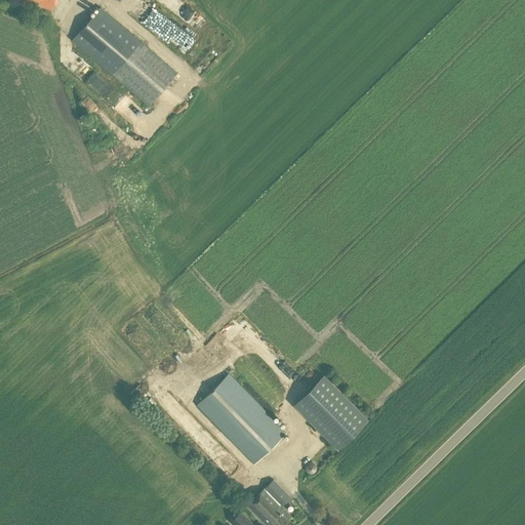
[(26,0),(52,10),(56,0),(26,0)]
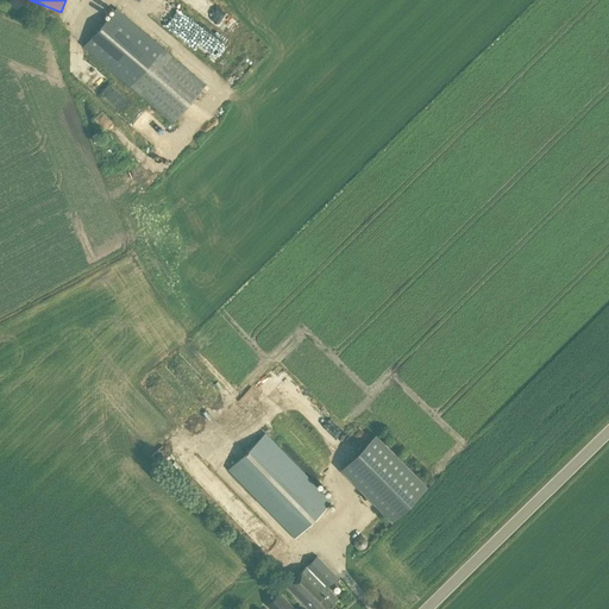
[(115,7),(82,46),(173,124),(206,85),(115,7)]
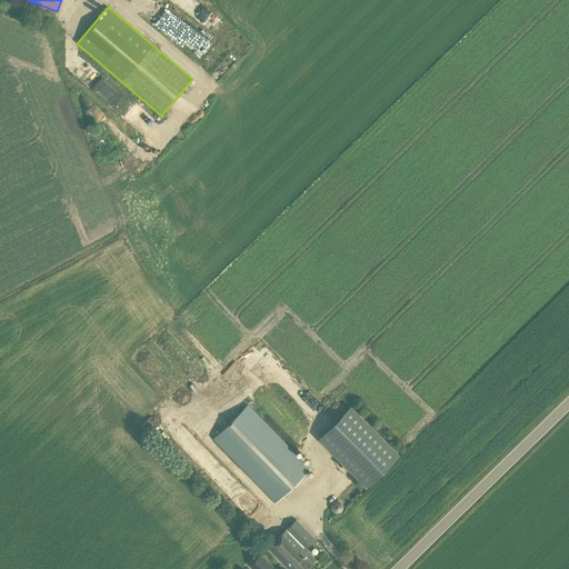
[(277,501),(310,468),(247,406),(213,438),(277,501)]
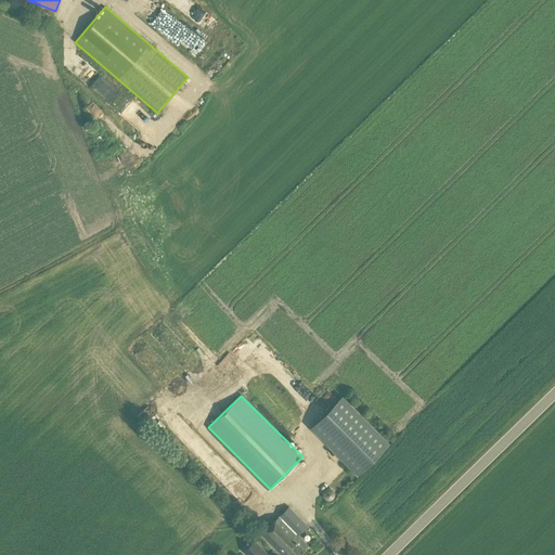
[(357,473),(388,442),(343,397),(311,427),(357,473)]
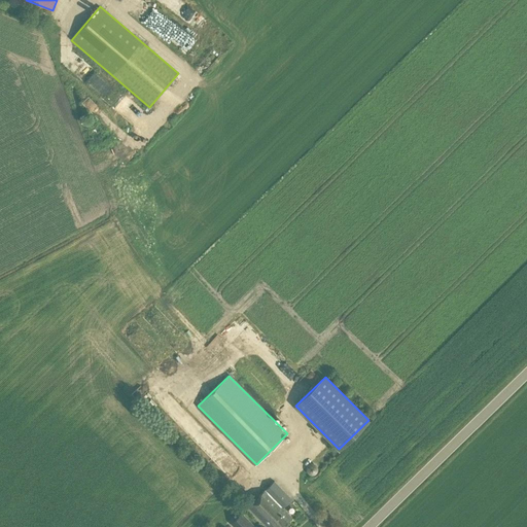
[(148,389),(151,394),(163,387),(159,382),(148,389)]
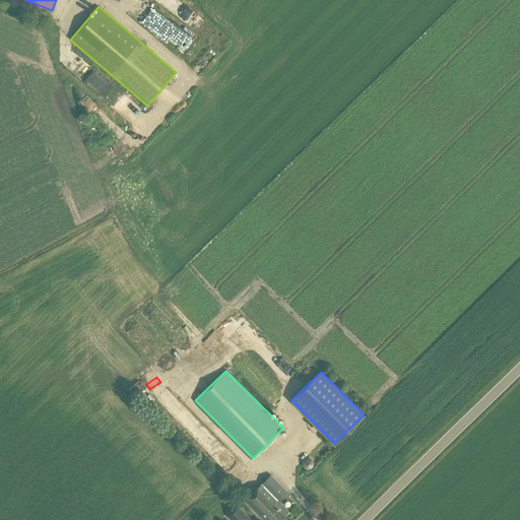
[(159,397),(166,388),(158,383),(152,392),(159,397)]
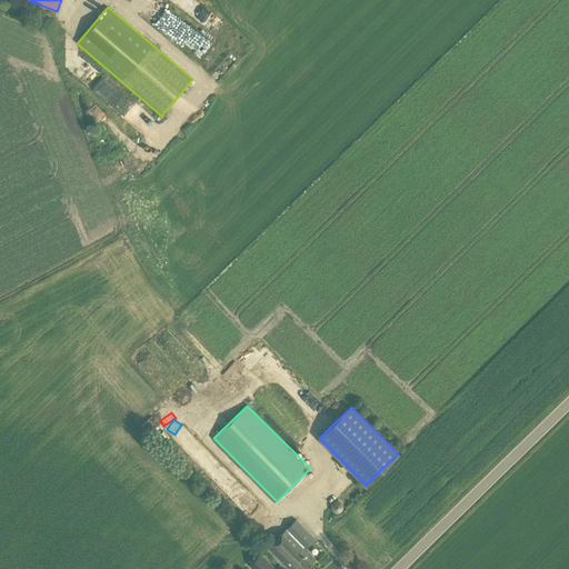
[(335,491),(339,495),(347,483),(342,480),(335,491)]
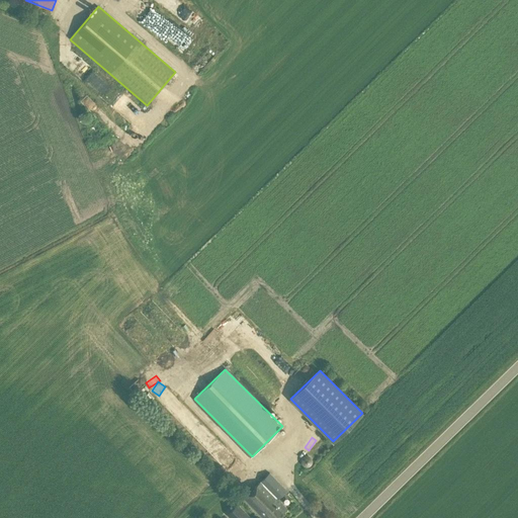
[(270,472),(245,498),(263,517),(276,517),(286,508),(277,498),(286,489),(270,472)]
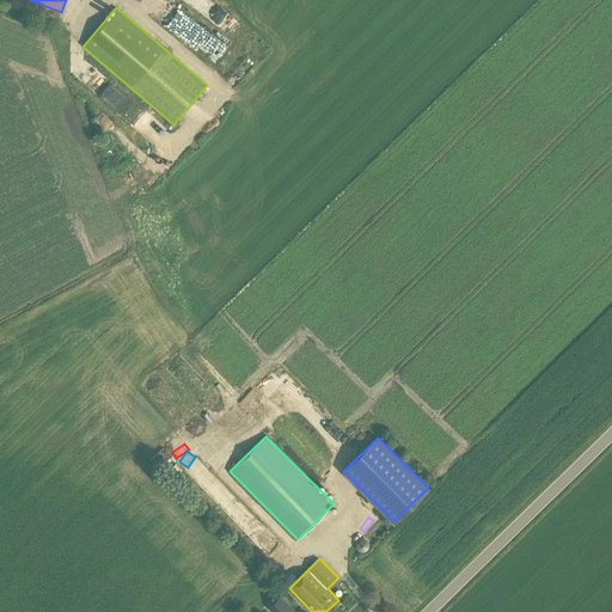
[(271,611),(297,611),(281,594),(268,607),(271,611)]
